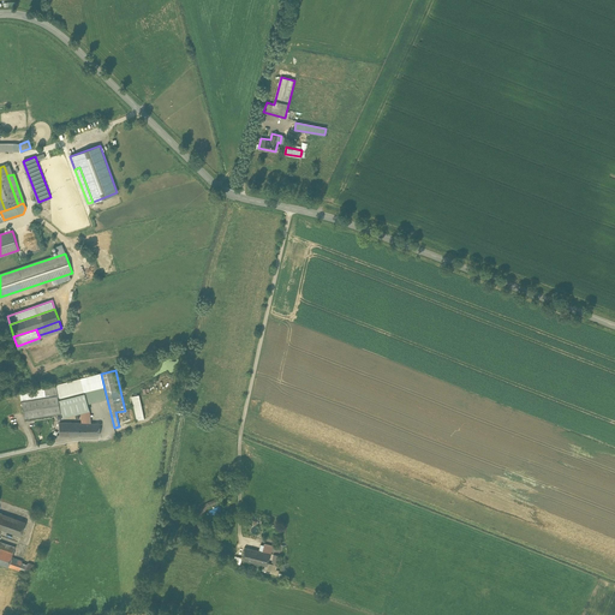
[(105,389),(101,374),(55,386),(58,394),(60,402),(85,395),(85,394),(105,389)]
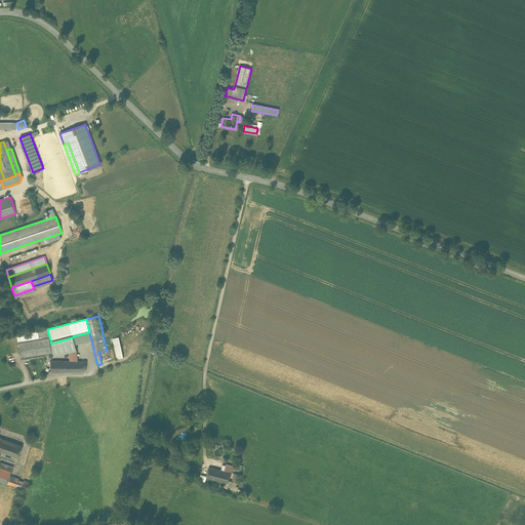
[(47,329),(17,334),(18,341),(49,336),(47,329)]
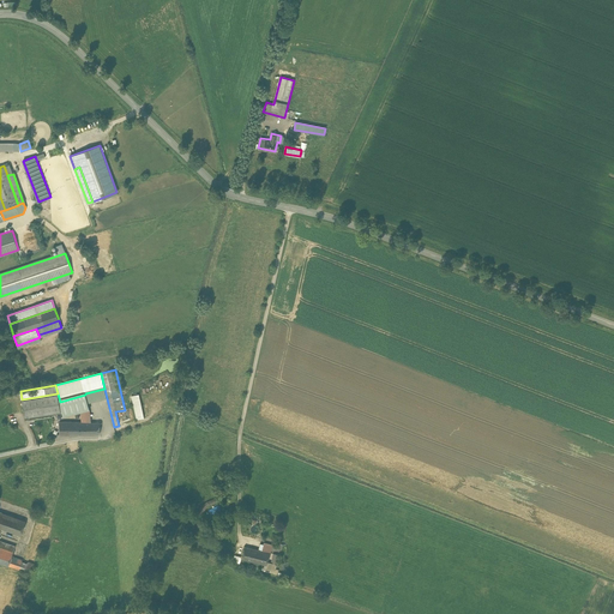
[(88,403),(107,398),(104,389),(85,393),(85,395),(88,403)]
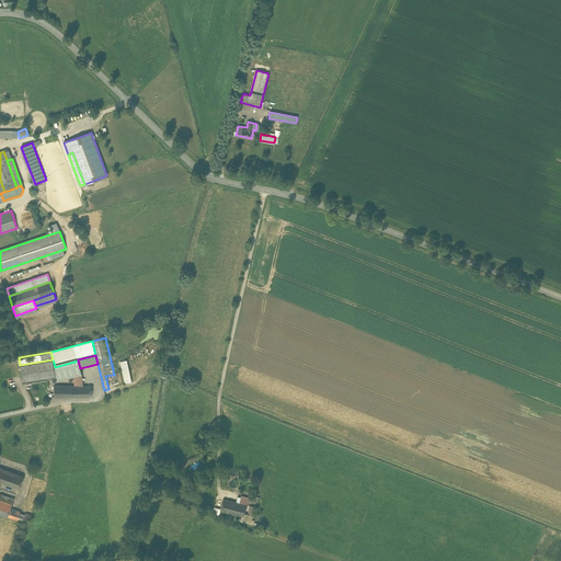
[(53,359),(20,365),(23,381),(57,376),(55,367),(53,359)]
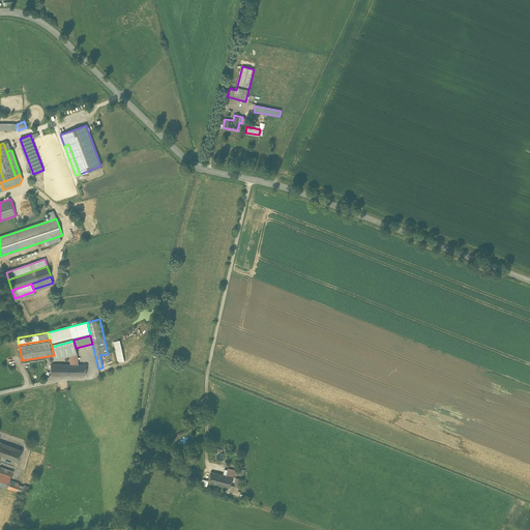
[(118,361),(124,360),(120,340),(114,342),(118,361)]
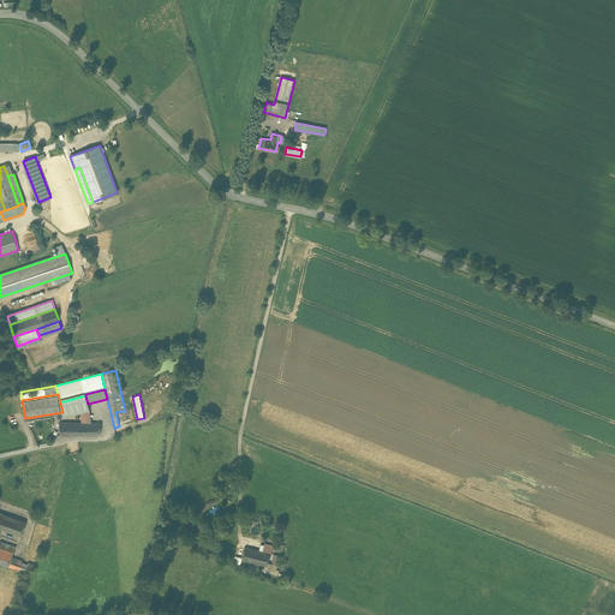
[(85,395),(60,402),(63,412),(64,417),(81,412),(90,410),(88,404),(85,395)]
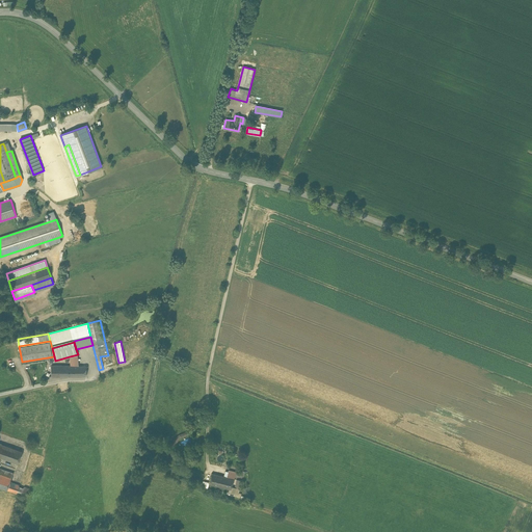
[(78,366),(78,354),(70,356),(71,366),(78,366)]
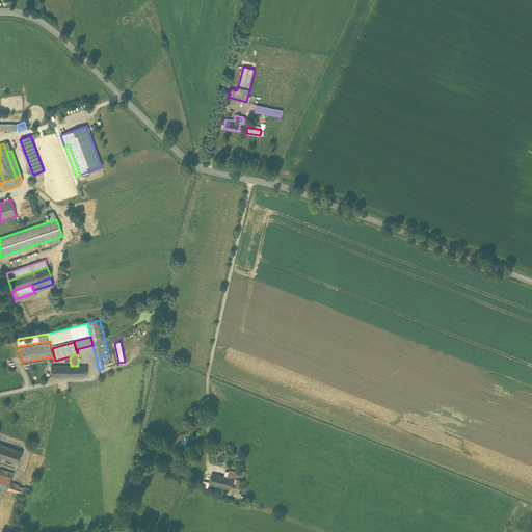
[(61,365),(51,365),(52,377),(86,376),(86,366),(78,366),(71,366),(61,365)]
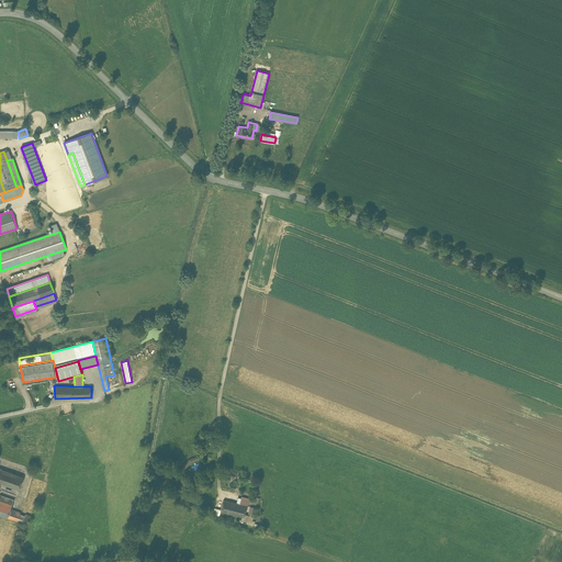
[(181,468),(184,471),(192,463),(199,460),(198,457),(190,459),(181,468)]
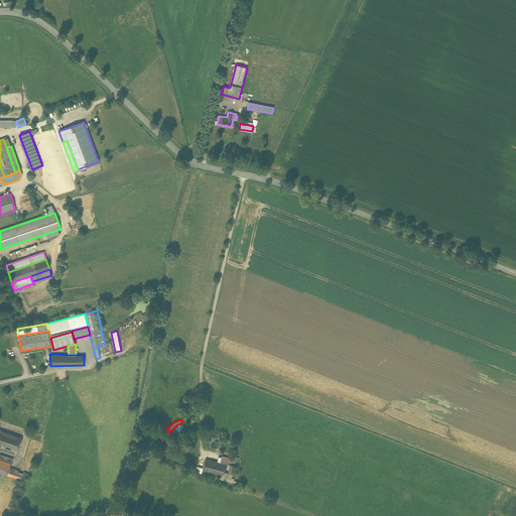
[(184,424),(175,428),(177,432),(185,428),(184,424)]
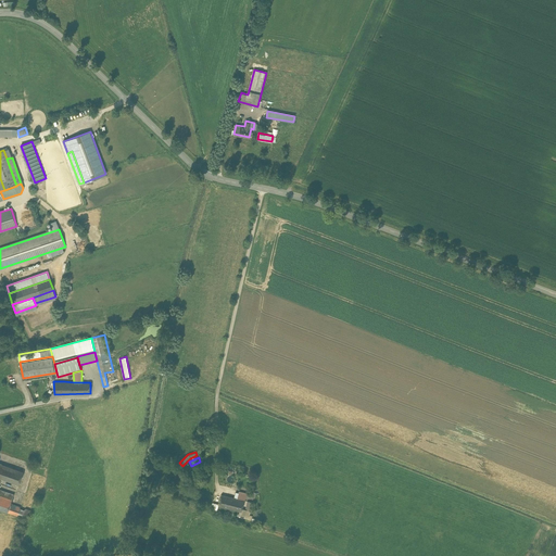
[(24,471),(0,464),(0,463),(0,477),(1,478),(20,484),(24,471)]
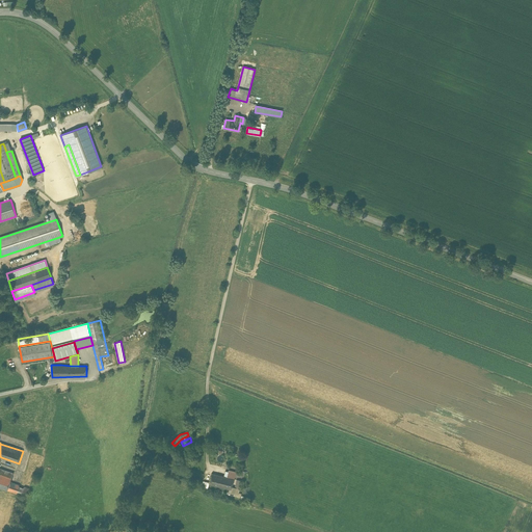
[(14,473),(0,468),(0,473),(11,477),(14,473)]
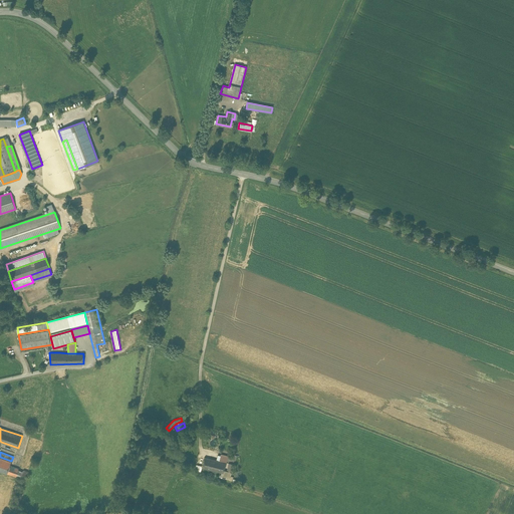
[(219,461),(226,463),(228,456),(221,454),(221,456),(219,461)]
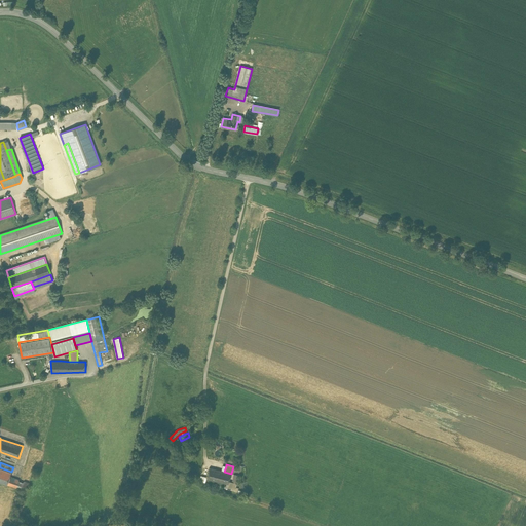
[(0,467),(0,481),(7,484),(10,477),(11,472),(0,467)]
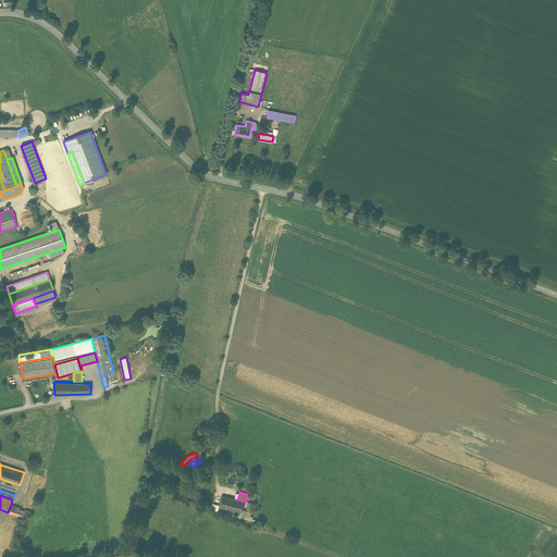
[(235,498),(222,495),(219,506),(227,508),(242,512),(243,509),(245,502),(237,499),(235,498)]
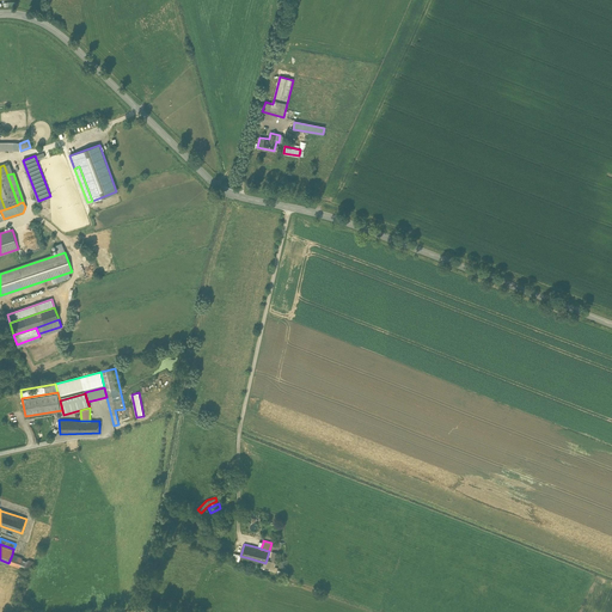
[(271,561),(267,560),(265,563),(264,569),(274,571),(277,554),(273,552),(271,561)]
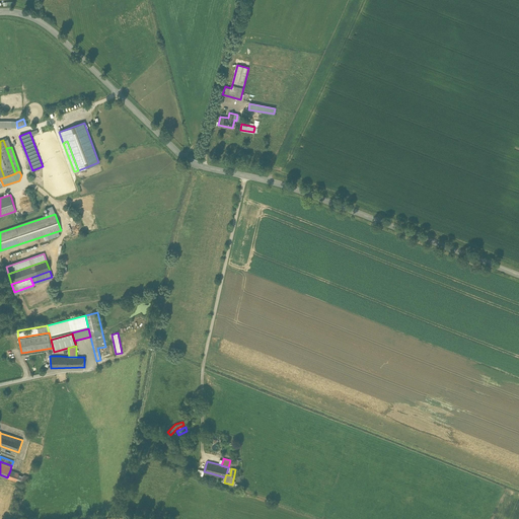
[(7,477),(16,480),(19,473),(10,470),(7,477)]
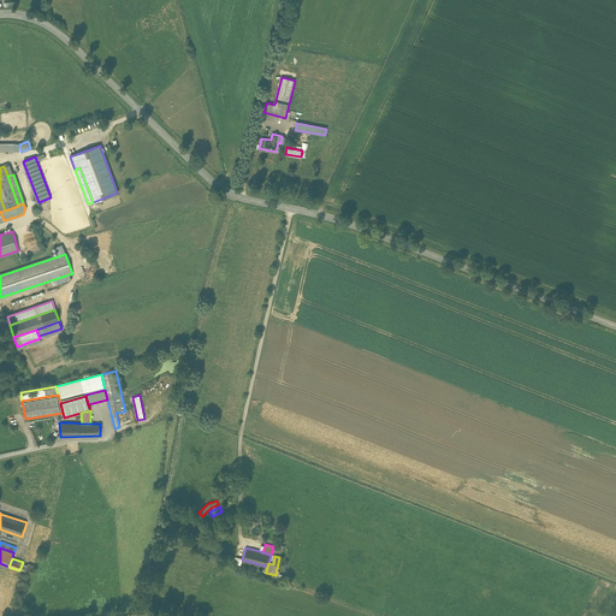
[(34,566),(23,562),(19,570),(31,575),(34,566)]
